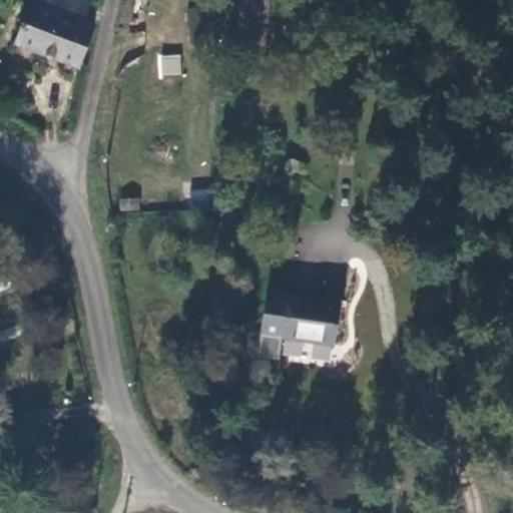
[(80,63),(94,25),(83,21),(90,0),(31,0),(16,39),(80,63)]
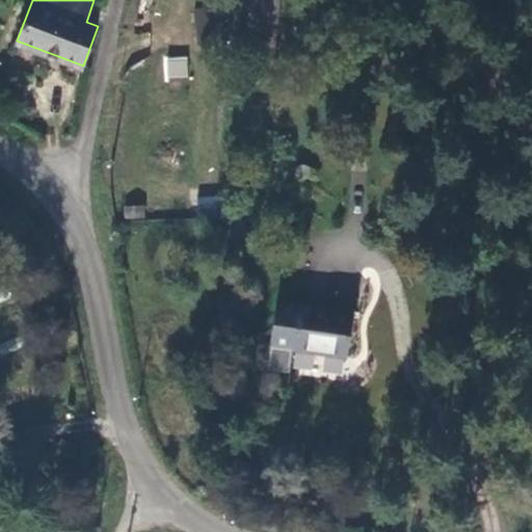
[(272,62),(277,0),(247,0),(243,59),(272,62)]
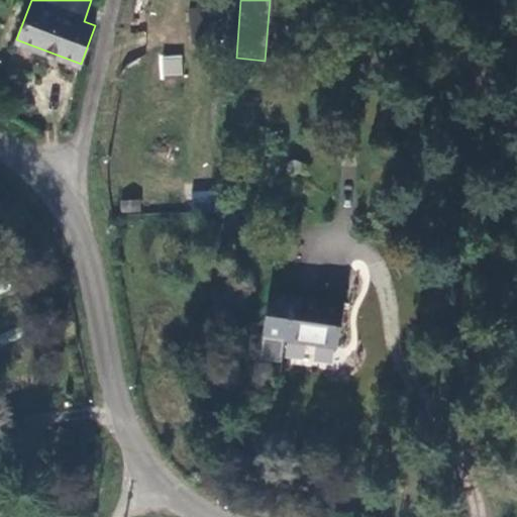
[(218,2),(186,5),(189,41),(221,37),(218,2)]
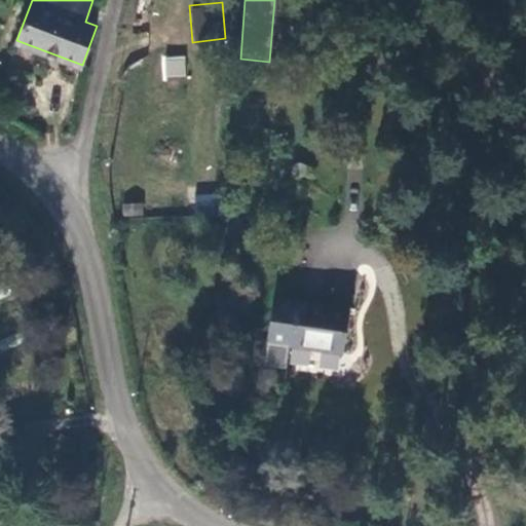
[(162,57),(162,78),(186,77),(185,55),(162,57)]
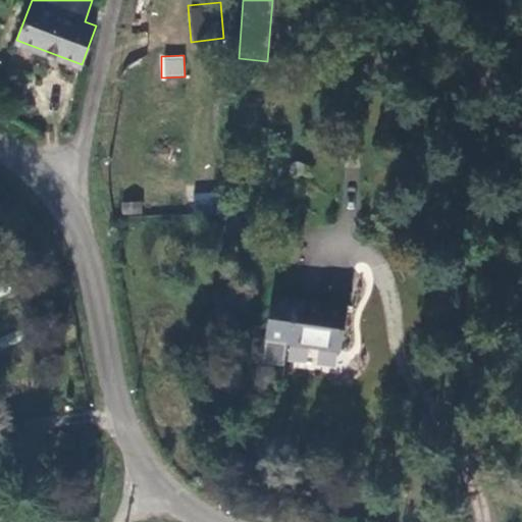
[(217,194),(196,192),(195,205),(216,206),(217,194)]
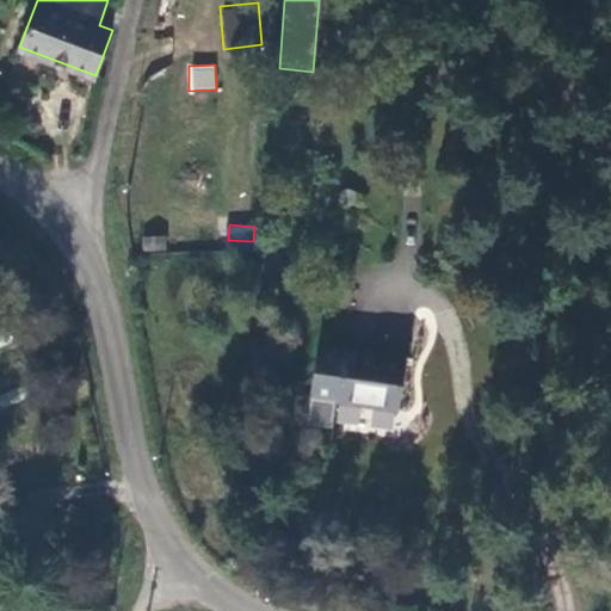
[(312,381),(328,386),(335,346),(316,344),(312,381)]
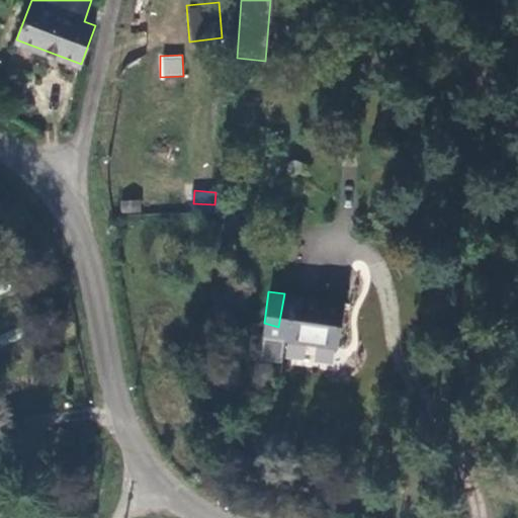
[(337,303),(284,293),(278,327),(276,338),(330,347),(337,303)]
